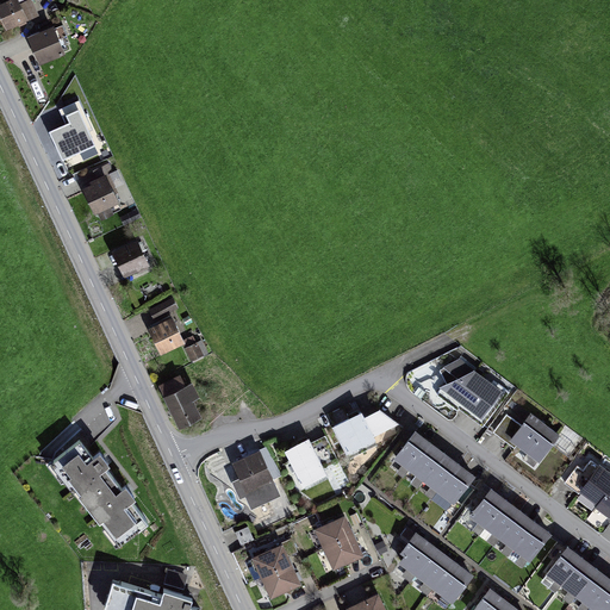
[(19,1),(0,10),(0,18),(10,36),(32,25),(19,1)]
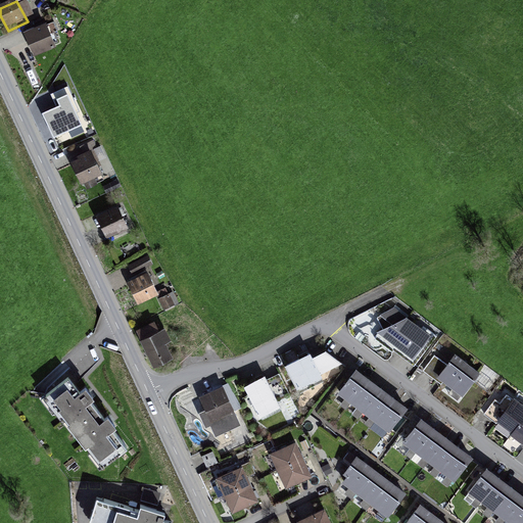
[(48,27),(28,36),(37,58),(58,49),(48,27)]
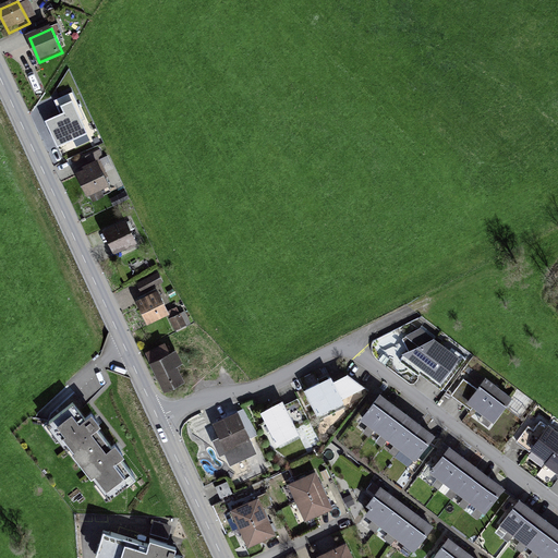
[(73,108),(50,119),(62,145),(85,134),(73,108)]
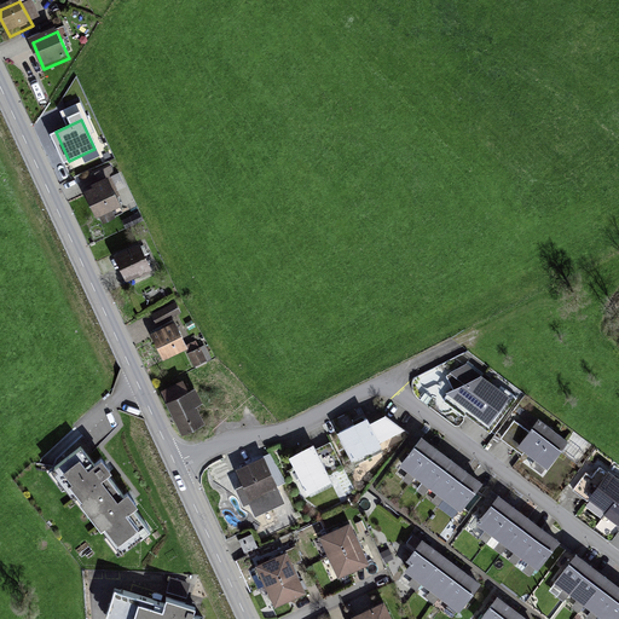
[(114,181),(86,195),(99,223),(127,209),(114,181)]
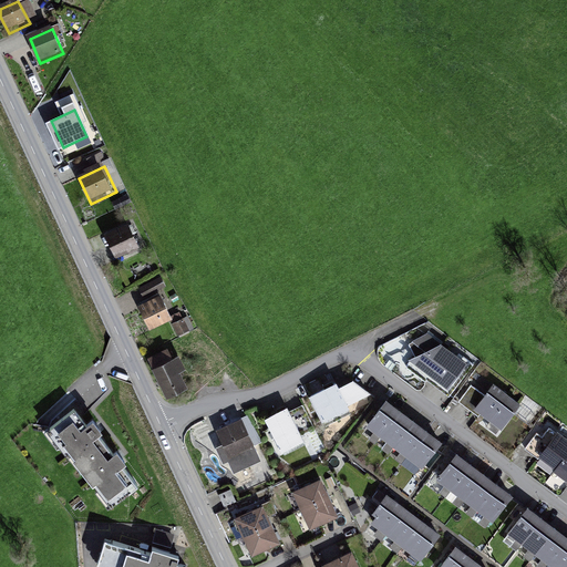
[(106,238),(116,261),(141,250),(131,227),(106,238)]
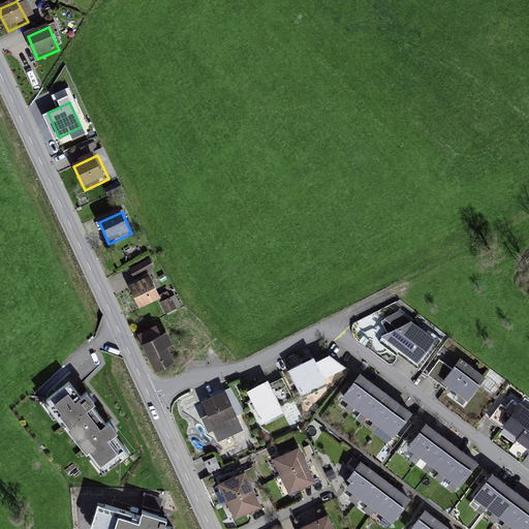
[(131,287),(144,310),(165,299),(153,276),(131,287)]
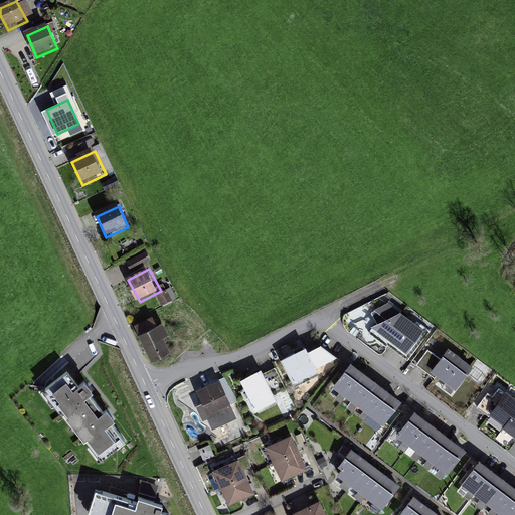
[(370,314),(374,328),(409,353),(427,330),(387,303),(370,314)]
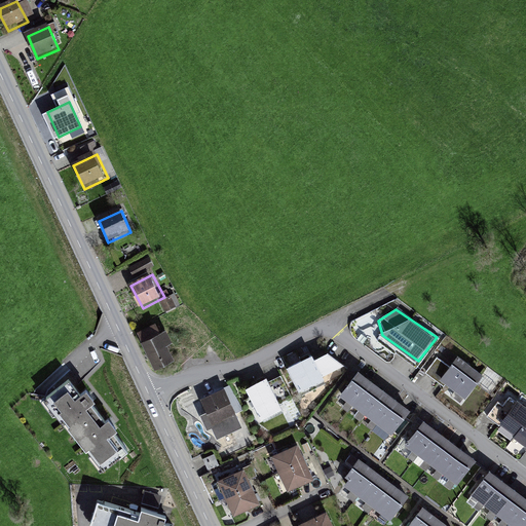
[(158,326),(139,336),(157,372),(177,362),(158,326)]
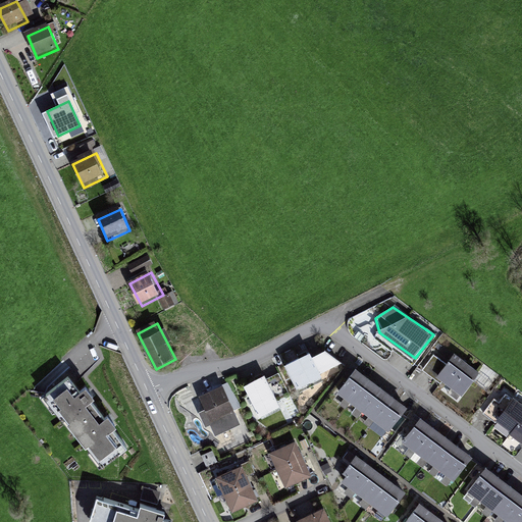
[(321,353),(284,372),(294,389),(338,365),(321,353)]
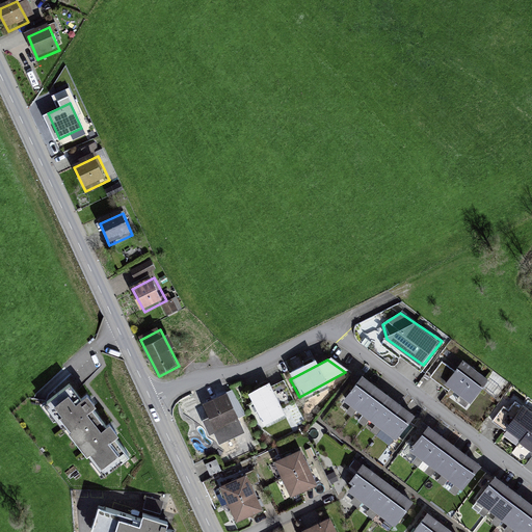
[(444,369),(433,383),(448,394),(450,396),(453,392),(472,406),(490,382),(463,363),(453,376),(444,369)]
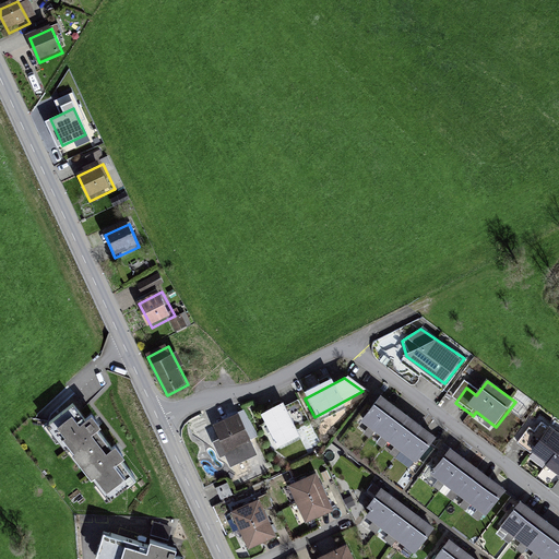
[(381,394),(361,420),(416,463),(436,436),(381,394)]
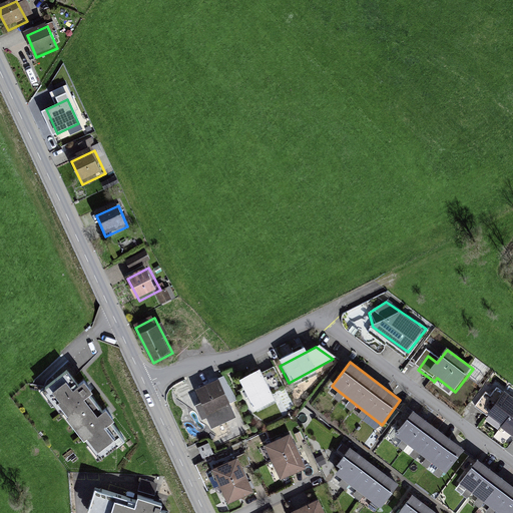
[(47,390),(76,429),(103,409),(74,370),(47,390)]
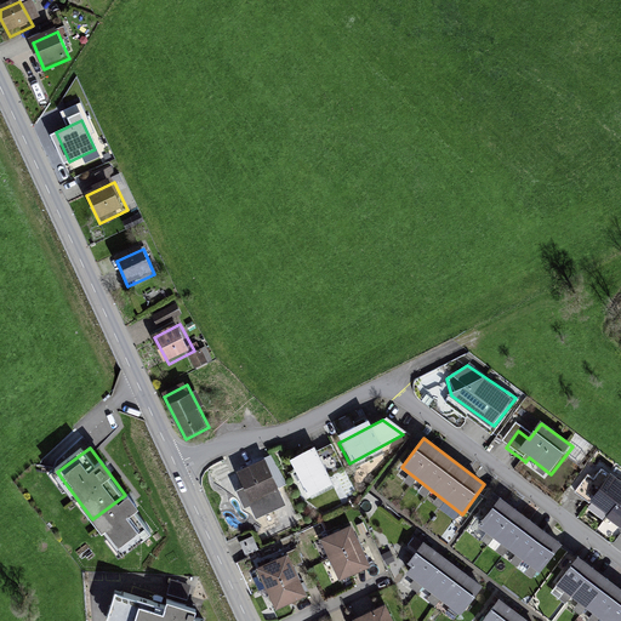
[(317,451),(294,463),(312,499),(335,486),(317,451)]
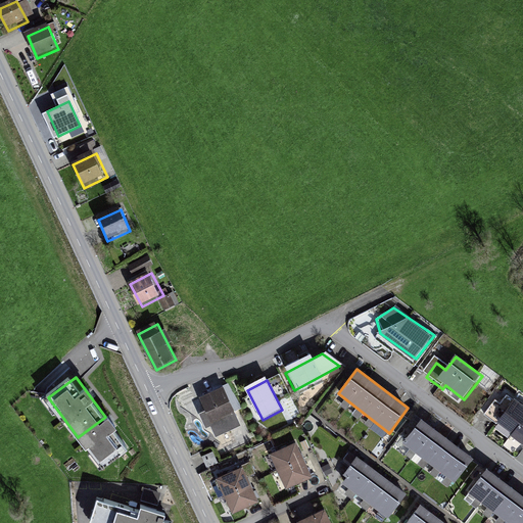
[(223,387),(200,397),(214,426),(236,416),(223,387)]
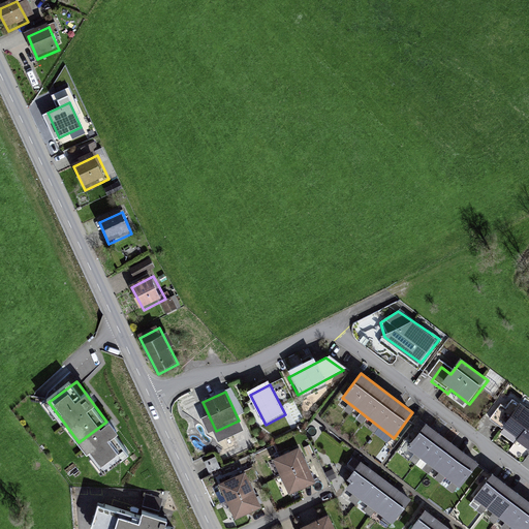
[(489,421),(528,452),(528,412),(507,396),(489,421)]
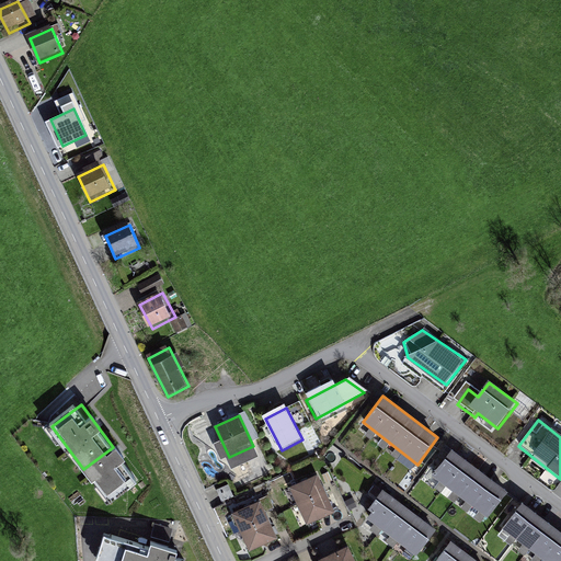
[(83,469),(111,505),(140,483),(113,447),(83,469)]
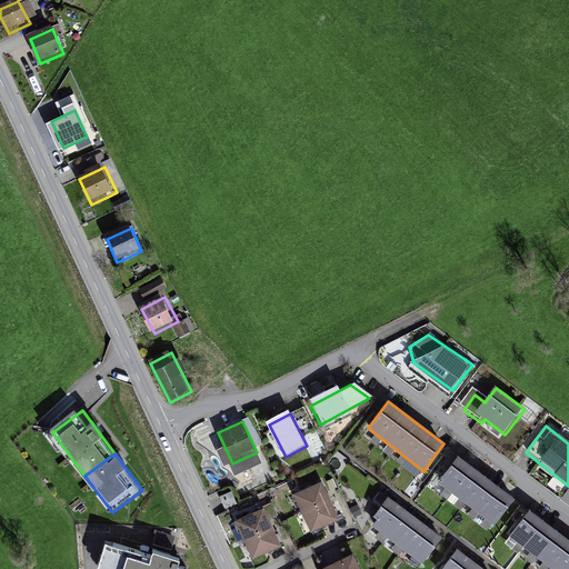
[(458,455),(438,481),(495,525),(515,498),(458,455)]
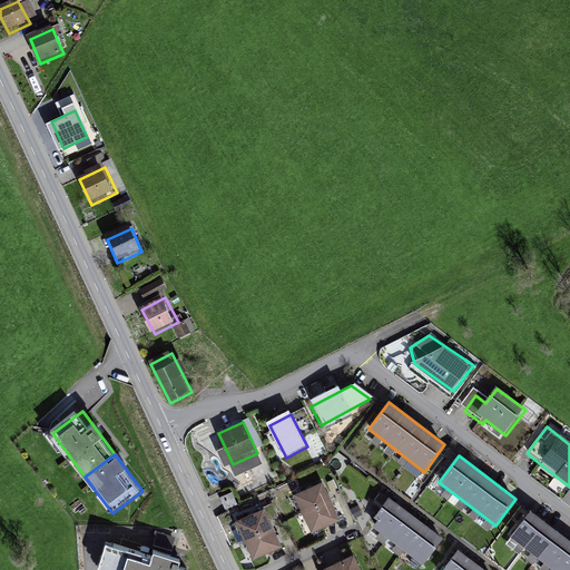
[(323,481),(294,494),(312,533),(341,519),(323,481)]
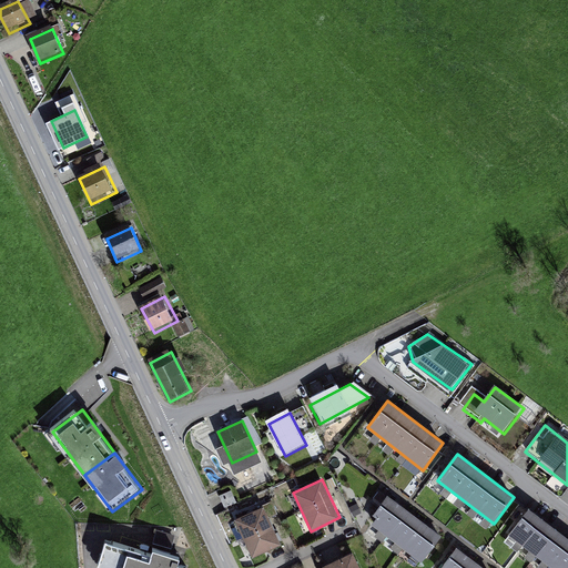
[(231,490),(220,496),(224,507),(236,501),(231,490)]
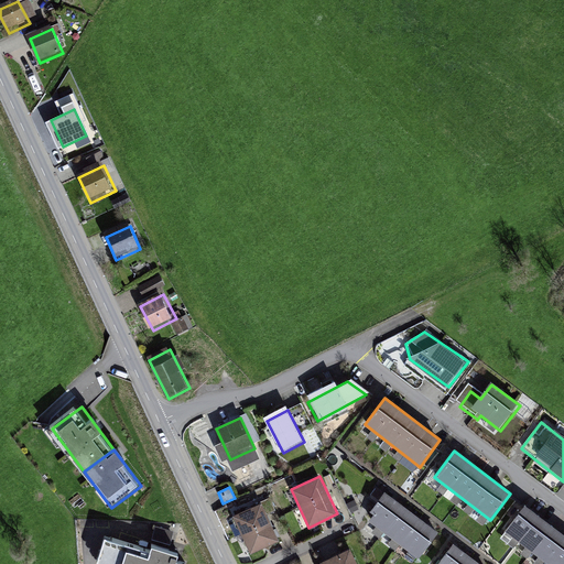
[(375,514),(369,521),(419,559),(438,532),(384,491),(370,511),(375,514)]
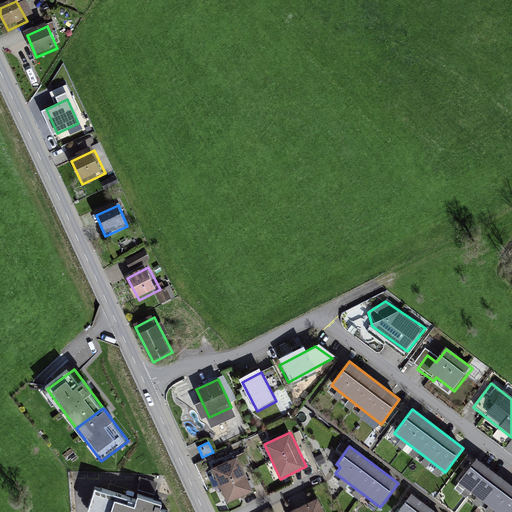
[(237,456),(212,468),(227,502),(253,490),(237,456)]
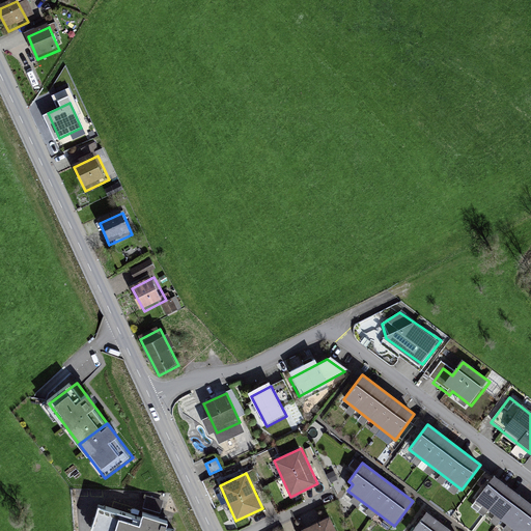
[(530,530),(530,502),(494,475),(475,500),(516,530),(530,530)]
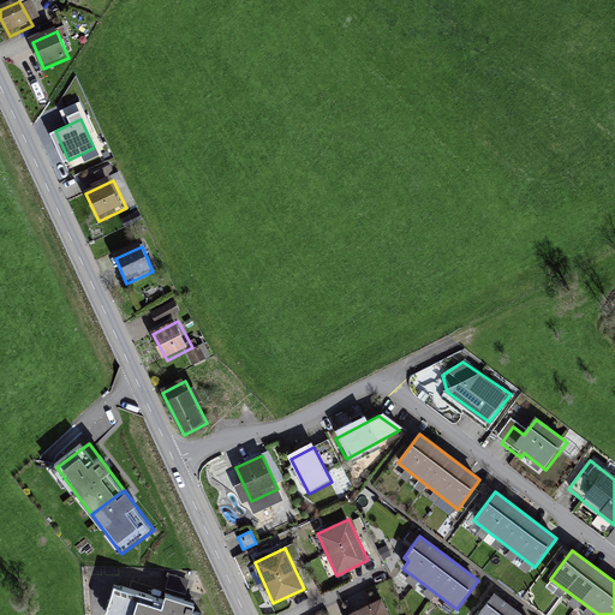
[(204,614),(206,614),(117,586),(107,614),(204,614)]
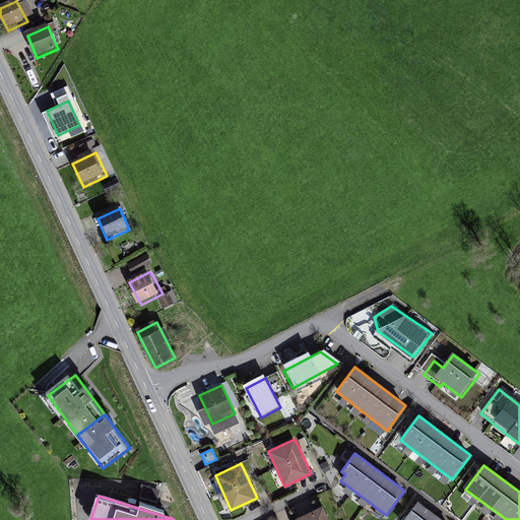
[(443,519),(417,501),(403,519),(443,519)]
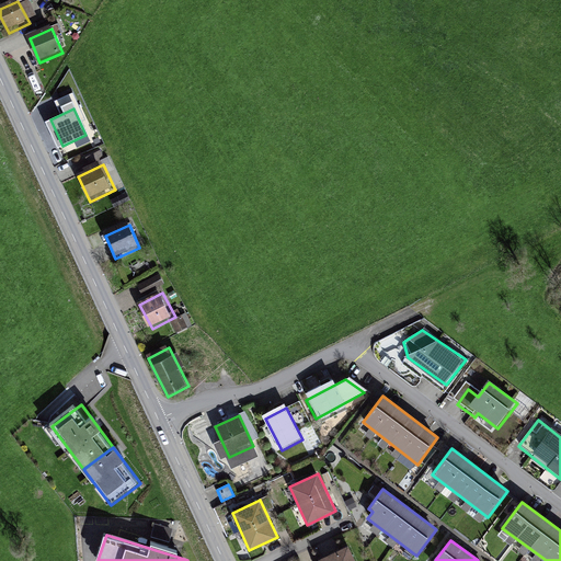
[(356,560),(350,546),(319,559),(320,560),(356,560)]
